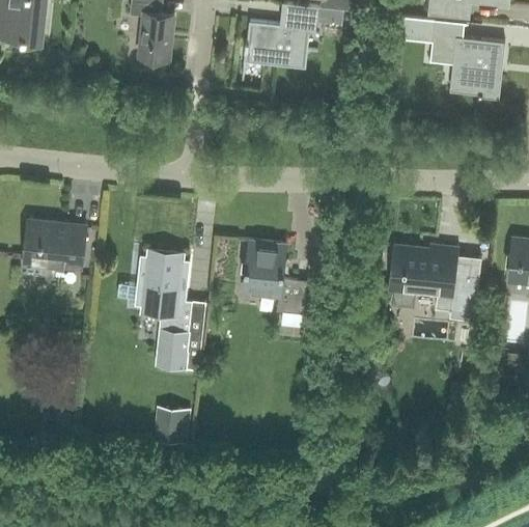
[(42,44),(46,0),(0,0),(0,3),(5,4),(1,39),(42,44)]
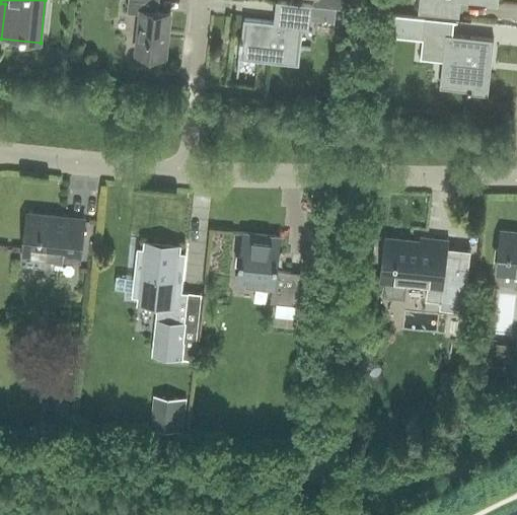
[(127,0),(128,2),(126,15),(139,16),(135,57),(164,60),(169,16),(155,14),(156,5),(158,5),(158,0),(127,0)]
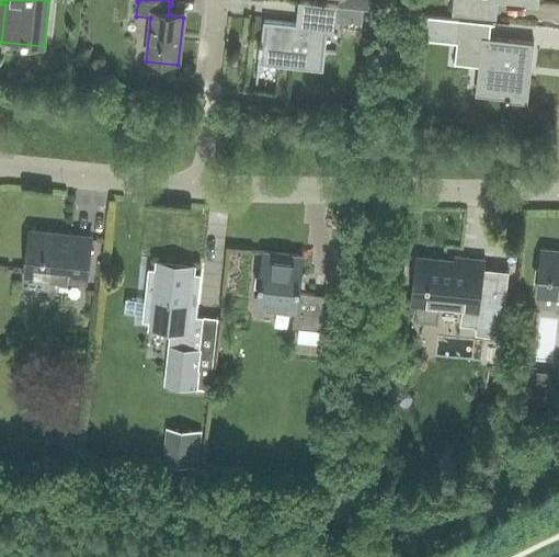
[(332,36),(333,25),(360,29),(362,11),(375,12),(375,0),(335,0),(338,0),(337,9),(297,4),(295,27),(262,24),(258,65),(286,68),(286,69),(321,72),(326,35),(332,36)]
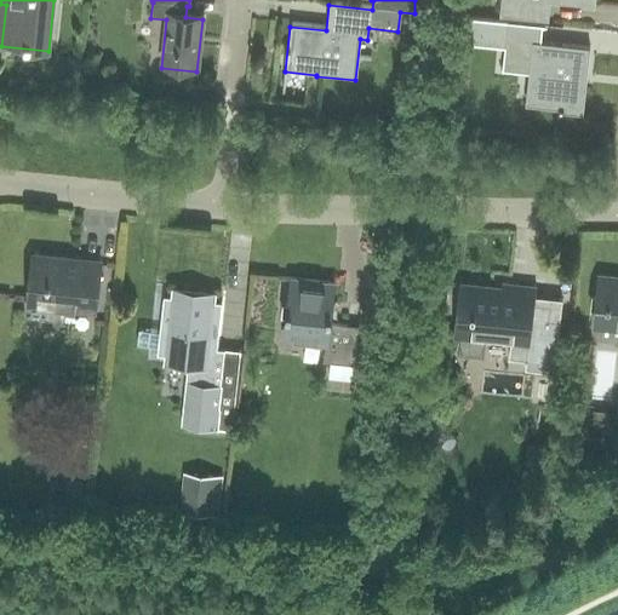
[(594,9),(594,0),(499,0),(498,18),(547,23),(549,4),(594,9)]
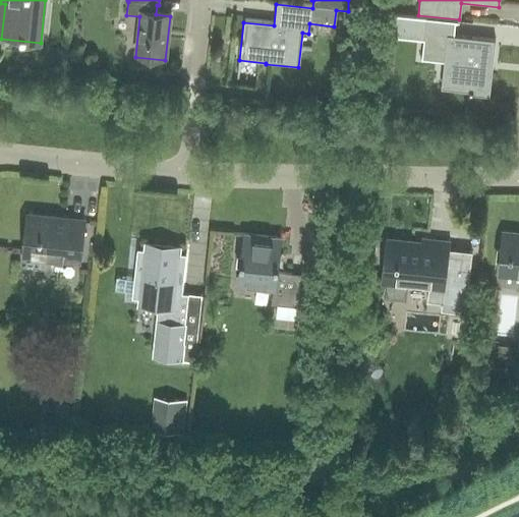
[(453,23),(425,20),(397,17),(396,31),(423,34),(420,62),(444,64),(441,90),(486,95),(489,67),(492,68),(495,43),(452,38),(453,23)]
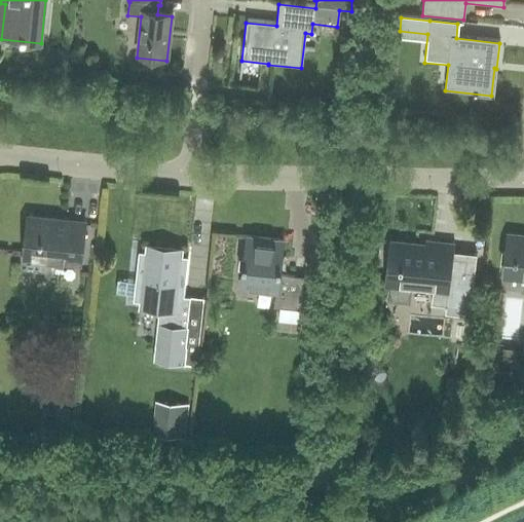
[(79,266),(84,225),(27,220),(23,260),(79,266)]
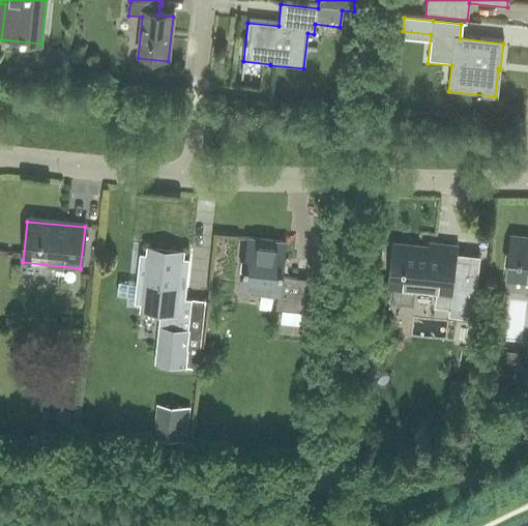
[(527,290),(527,241),(511,240),(506,283),(527,286),(527,290)]
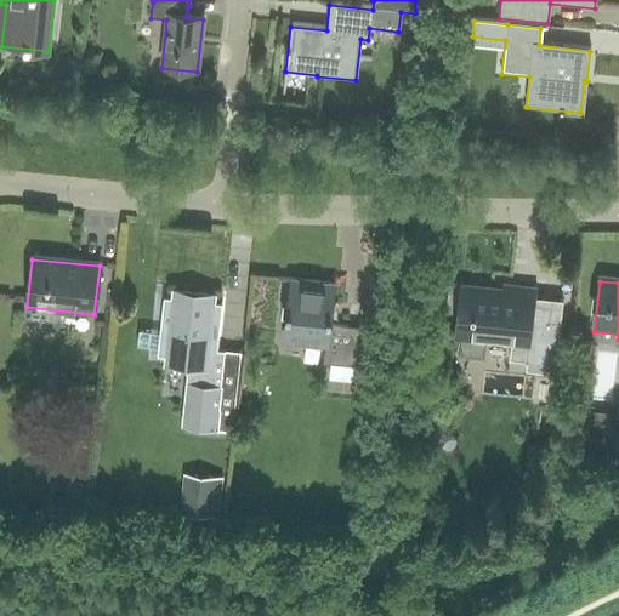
[(329,328),(330,317),(334,287),(290,283),(283,343),(325,348),(324,365),(370,370),(374,332),(329,328)]
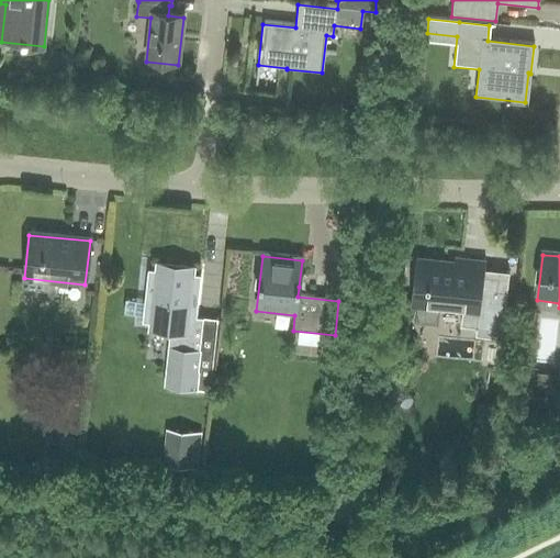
[(420,263),(415,309),(417,309),(415,323),(436,325),(437,311),(477,315),(476,330),(502,333),(506,286),(496,285),(499,272),(483,270),(484,264),(455,260),(454,267),(420,263)]
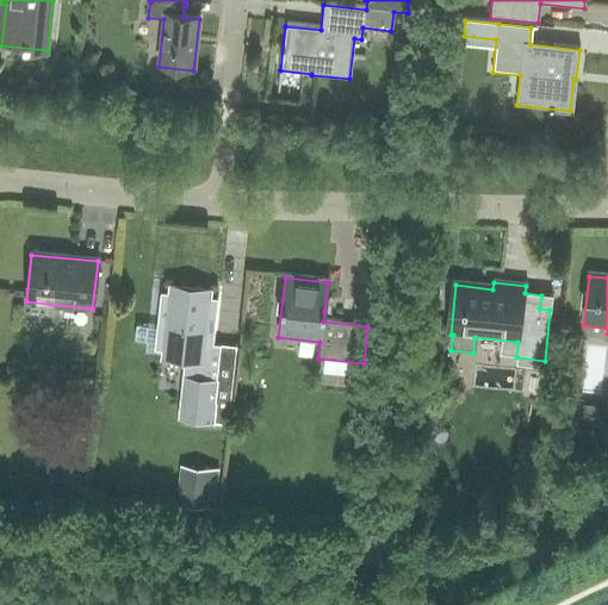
[(227,428),(235,349),(212,347),(217,300),(210,300),(211,291),(167,286),(167,295),(160,294),(156,330),(146,329),(144,343),(154,344),(154,351),(160,353),(159,361),(182,365),(177,422),(227,428)]
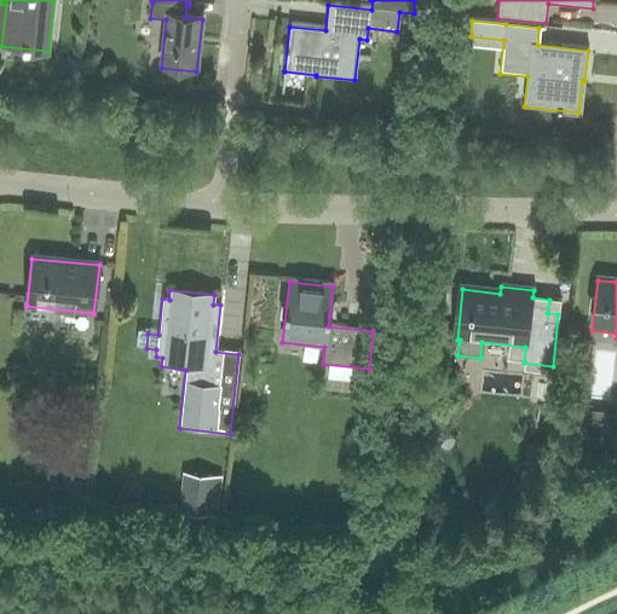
[(217,519),(220,480),(182,475),(178,515),(217,519)]
